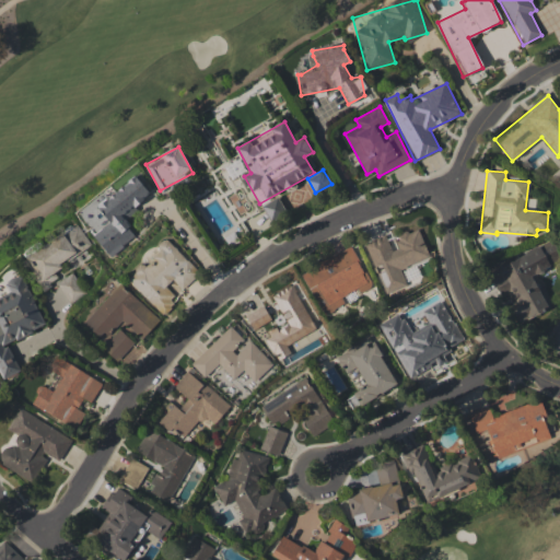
[(111,256),(137,236),(123,218),(151,195),(133,173),(79,217),(111,256)]
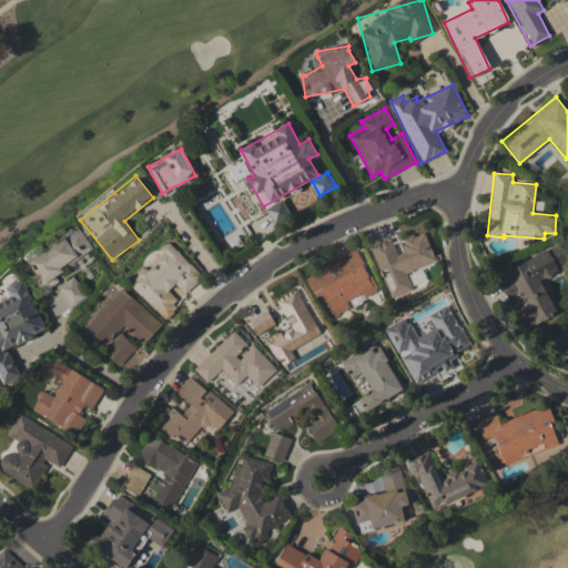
[(275,224),(291,216),(282,200),(266,209),(275,224)]
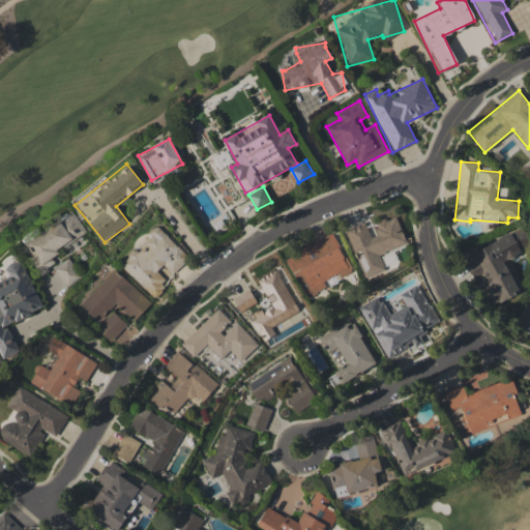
[(23,244),(41,274),(57,264),(51,256),(86,232),(72,211),(23,244)]
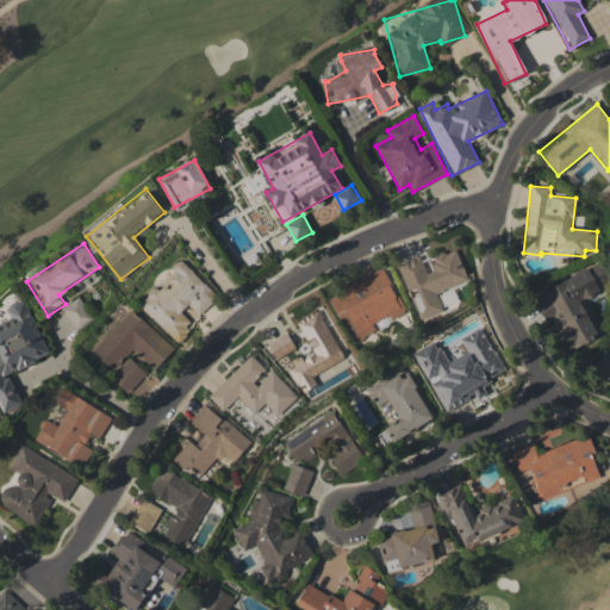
[(398,263),(419,319),(443,310),(436,292),(468,280),(455,248),(424,260),(422,255),(398,263)]
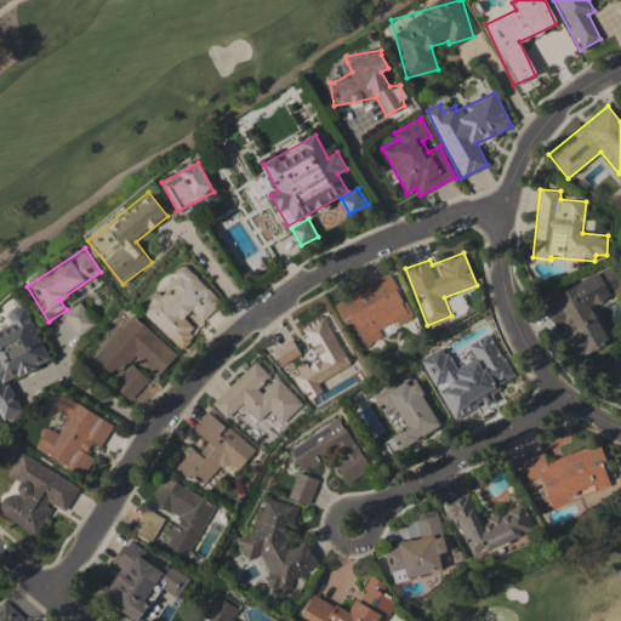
[(141,309),(180,348),(197,330),(184,318),(192,311),(201,320),(221,301),(186,266),(141,309)]
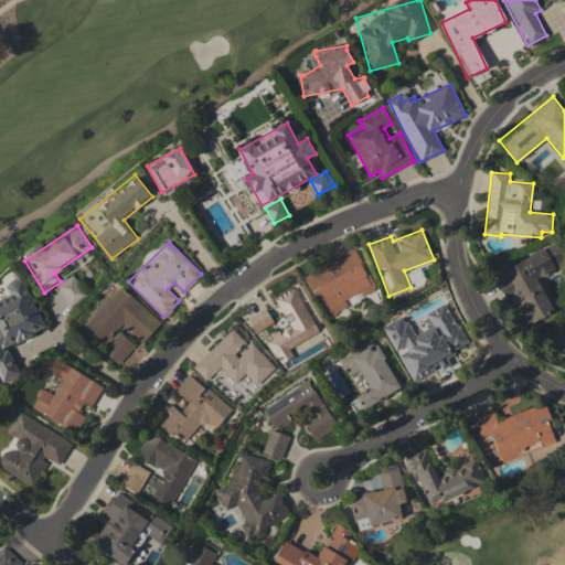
[(564,264),(564,256),(558,242),(496,270),(521,327),(555,310),(540,276),(564,264)]
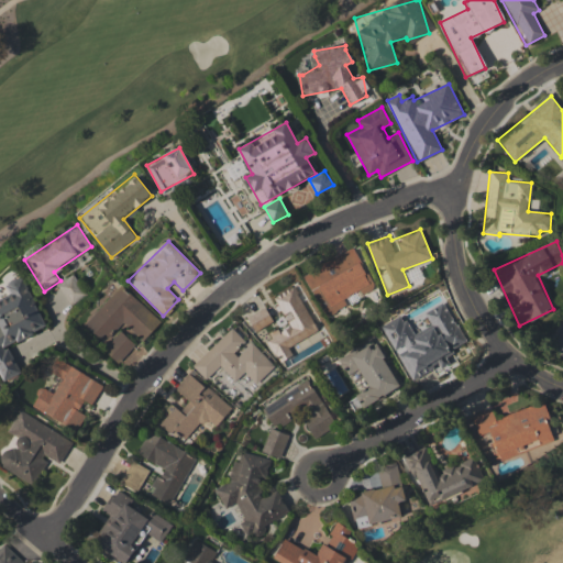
[(302,274),(312,295),(319,290),(331,313),(349,304),(348,301),(374,287),(353,247),(302,274)]
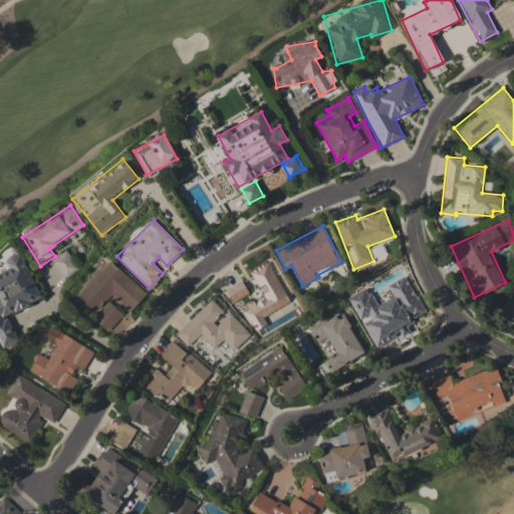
[(78,267),(65,250),(51,260),(65,278),(78,267)]
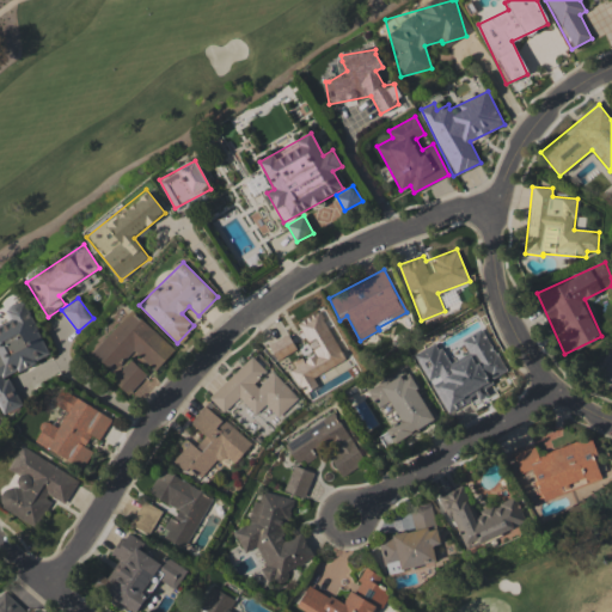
[(0,414),(22,407),(8,373),(49,356),(25,299),(5,307),(11,320),(0,324),(0,414)]
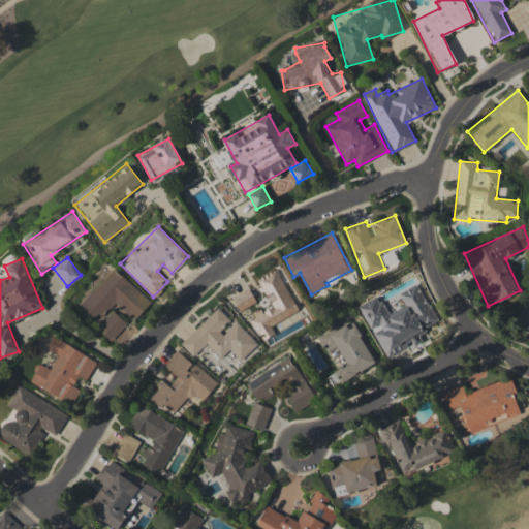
[(134,320),(151,301),(112,268),(79,306),(99,323),(116,305),(134,320)]
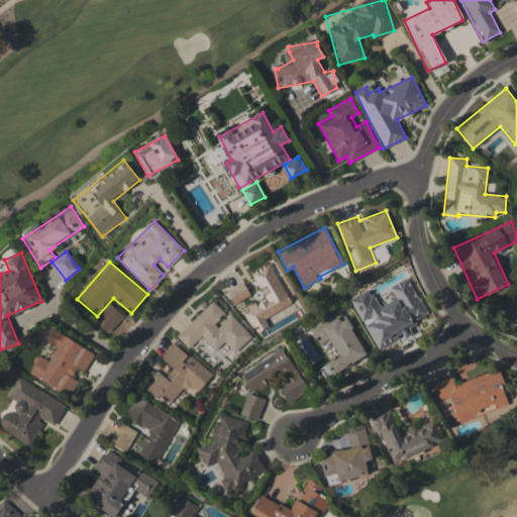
[(251,273),(265,299),(243,310),(255,332),(269,326),(265,318),(292,304),(270,263),(251,273)]
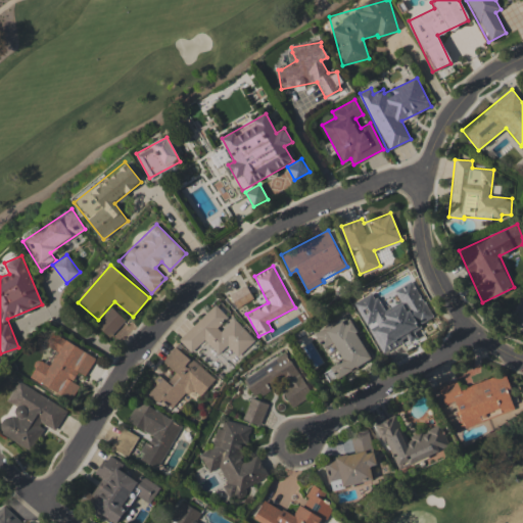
[(353,302),(382,353),(416,335),(412,329),(433,319),(412,280),(393,289),(400,301),(383,311),(373,292),(353,302)]
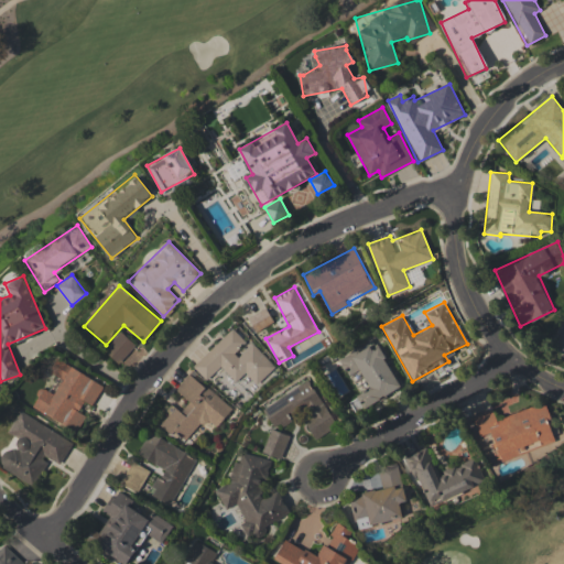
[(272,323),(266,308),(247,317),(255,332),(272,323)]
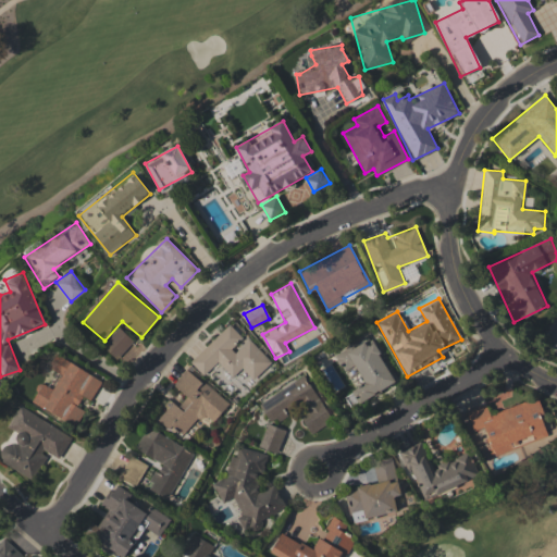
[(248,338),(235,351),(231,348),(243,337),(229,323),(189,362),(203,375),(217,361),(232,378),(242,368),(252,380),(271,361),(248,338)]
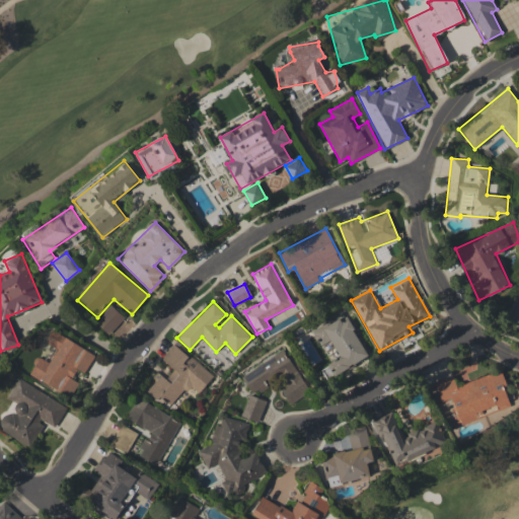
[(95,322),(113,338),(128,321),(110,306),(95,322)]
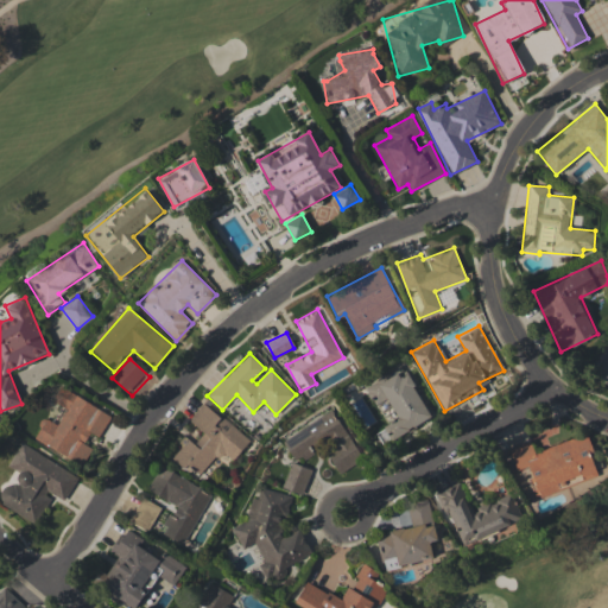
[(431,416),(406,374),(404,375),(399,367),(365,387),(375,405),(387,399),(398,418),(384,426),(391,439),(431,416)]
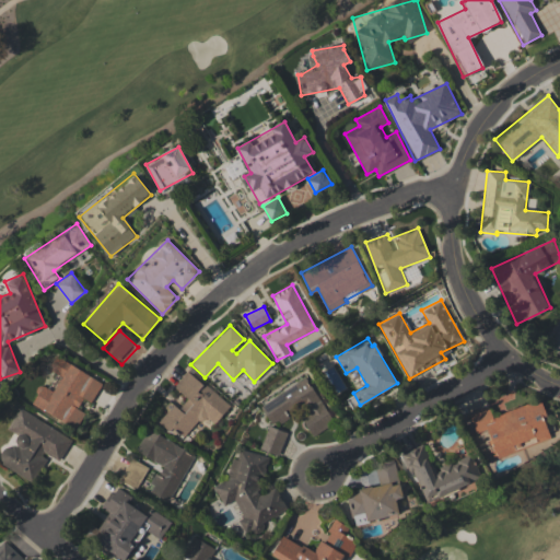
[(103,381),(55,357),(48,369),(62,376),(54,392),(41,385),(31,404),(77,428),(84,411),(78,408),(83,398),(91,403),(103,381)]
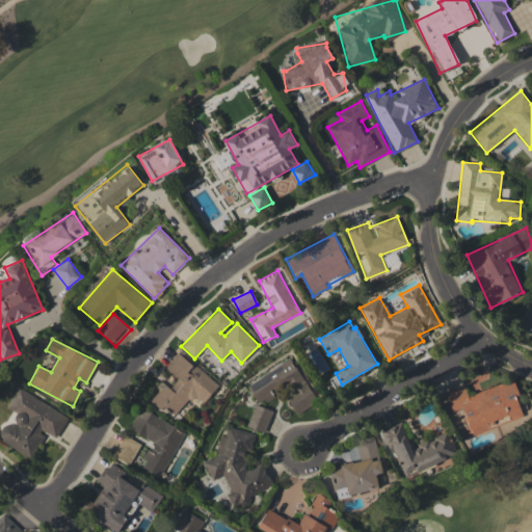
[(150,398),(173,418),(189,399),(192,402),(196,397),(203,403),(218,386),(179,351),(165,367),(178,378),(169,389),(163,382),(150,398)]
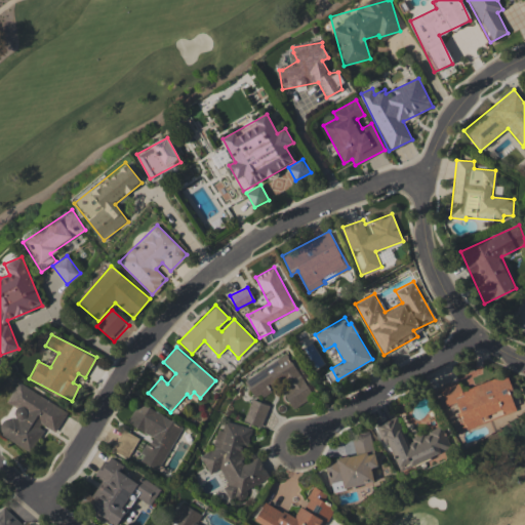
[(313,396),(287,354),(243,379),(255,399),(279,385),(293,408),(313,396)]
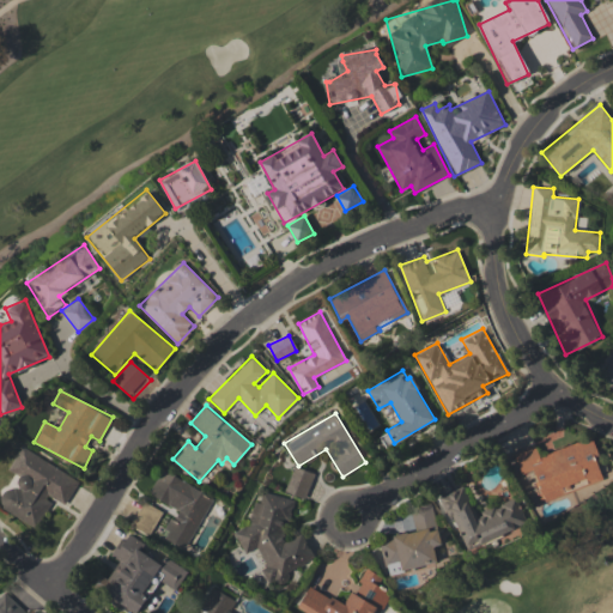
[(604,479),(590,438),(539,455),(535,444),(514,451),(521,474),(533,471),(544,501),(604,479)]
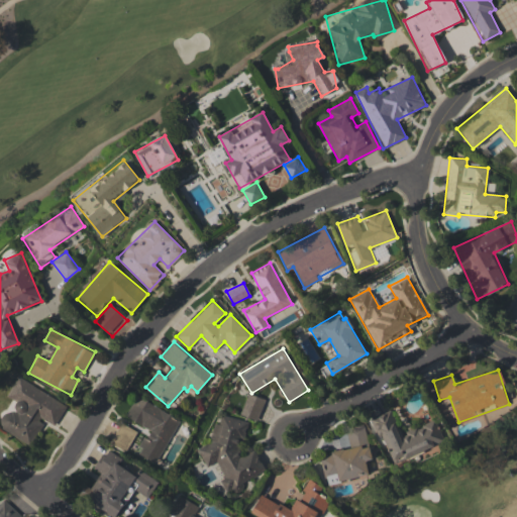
[(67,405),(18,377),(7,396),(15,400),(0,425),(0,427),(30,445),(44,421),(54,426),(67,405)]
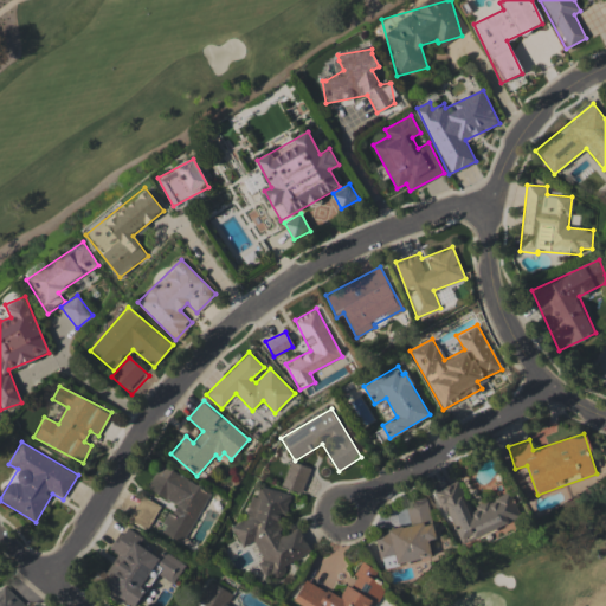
[(310,469),(290,461),(281,487),(301,494),(310,469)]
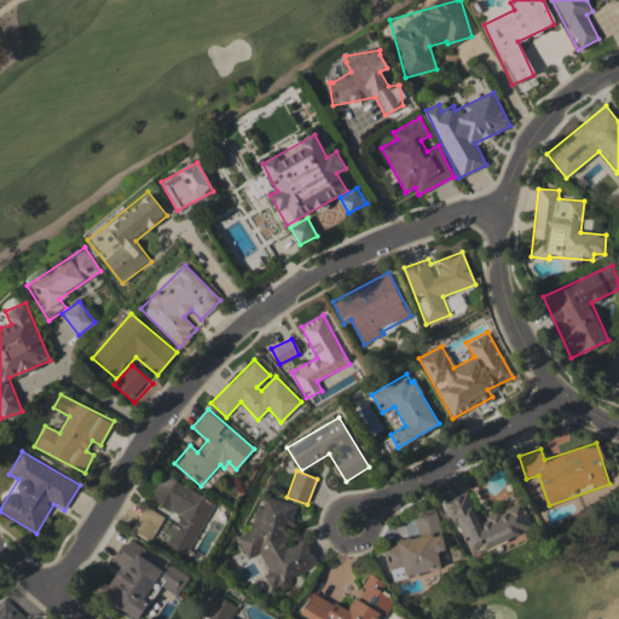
[(215,502),(163,474),(150,498),(178,515),(167,534),(171,536),(166,543),(186,555),(215,502)]
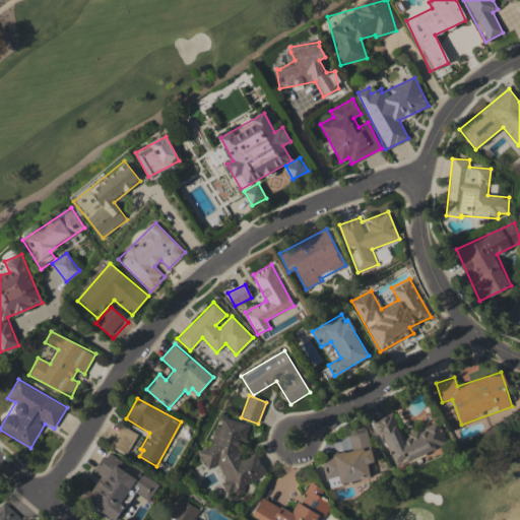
[(447,444),(438,421),(403,436),(393,412),(375,420),(394,466),(447,444)]
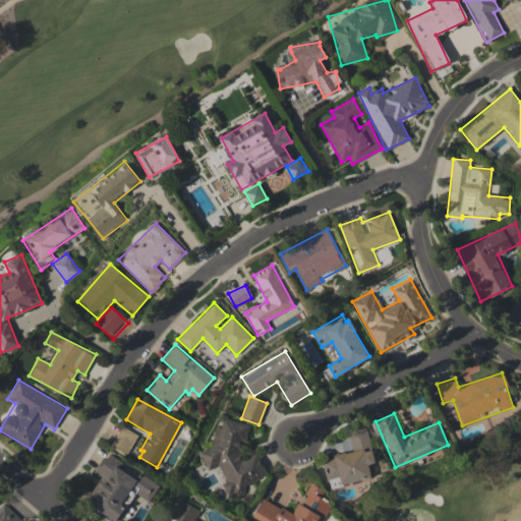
[(250,425),(224,418),(222,424),(215,427),(211,446),(198,452),(208,471),(219,465),(226,481),(222,483),(227,495),(235,497),(243,493),(245,484),(267,474),(256,453),(243,460),(238,459),(240,451),(238,446),(246,442),(250,425)]
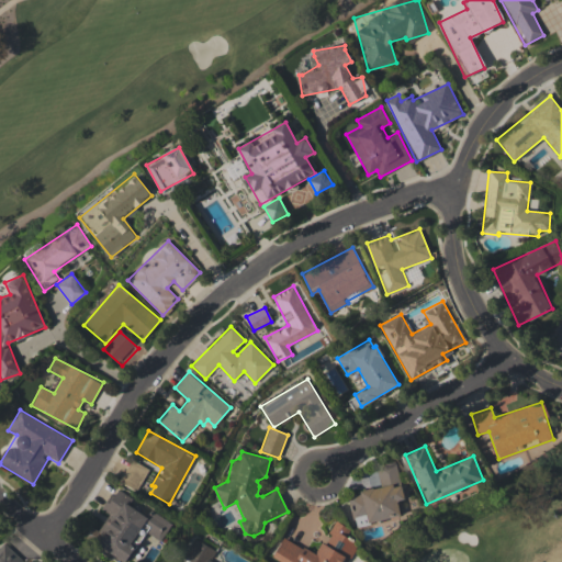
[(137,491),(148,469),(131,459),(120,482),(137,491)]
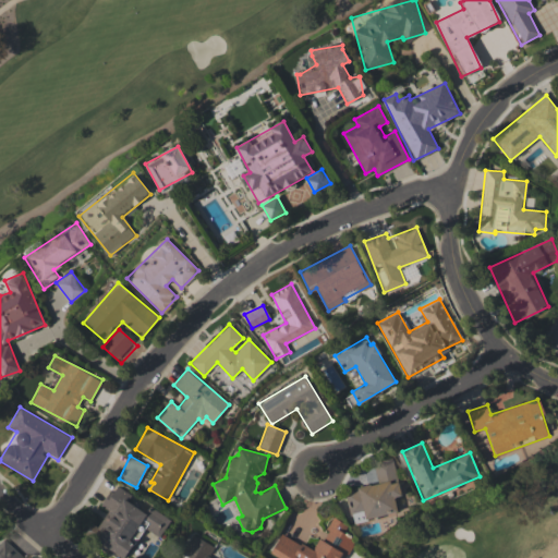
[(398,512),(393,497),(401,496),(392,458),(373,462),(378,484),(344,492),(352,522),(398,512)]
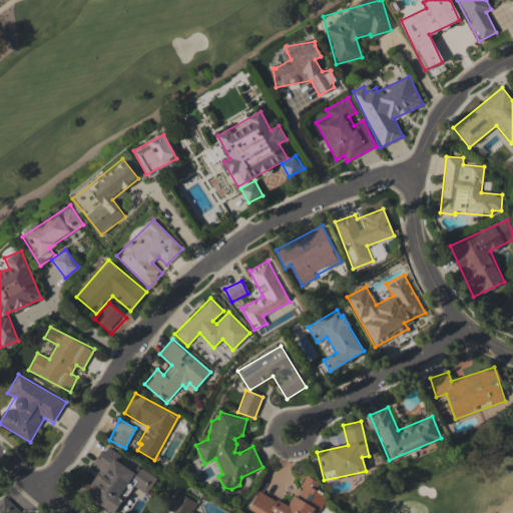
[(113,512),(114,512),(129,484),(148,494),(156,476),(138,467),(136,472),(116,462),(120,454),(104,446),(94,465),(100,468),(84,498),(113,512)]
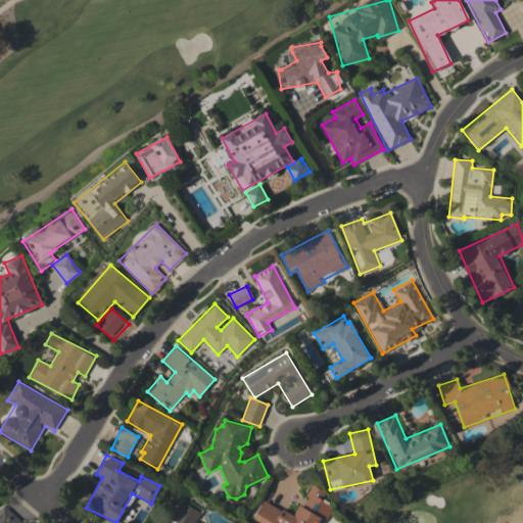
[(293,516),(264,500),(253,519),(260,522),(319,522),(330,504),(323,500),(326,492),(311,484),(293,516)]
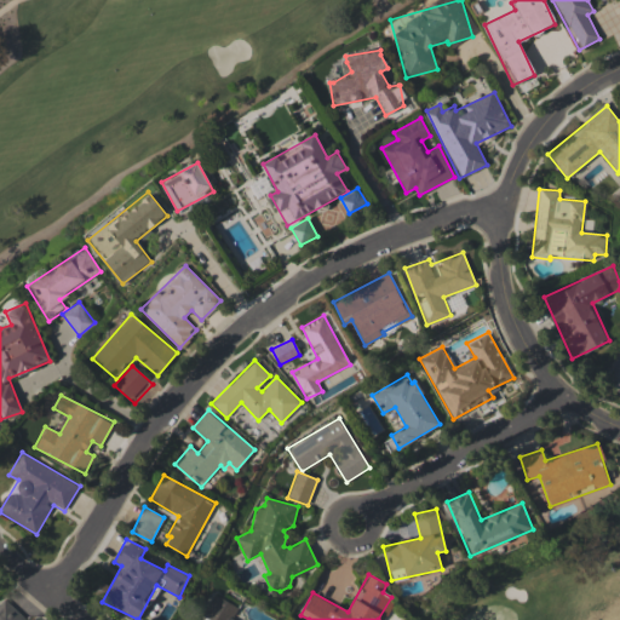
[(234,619),(231,619),(239,607),(216,595),(202,619),(196,619),(190,616),(188,619),(234,619)]
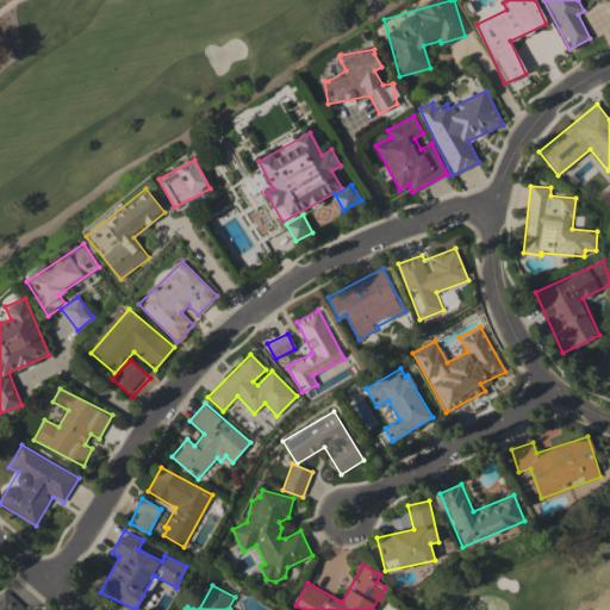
[(0,609),(24,609),(26,608),(1,587),(0,589),(0,609)]
